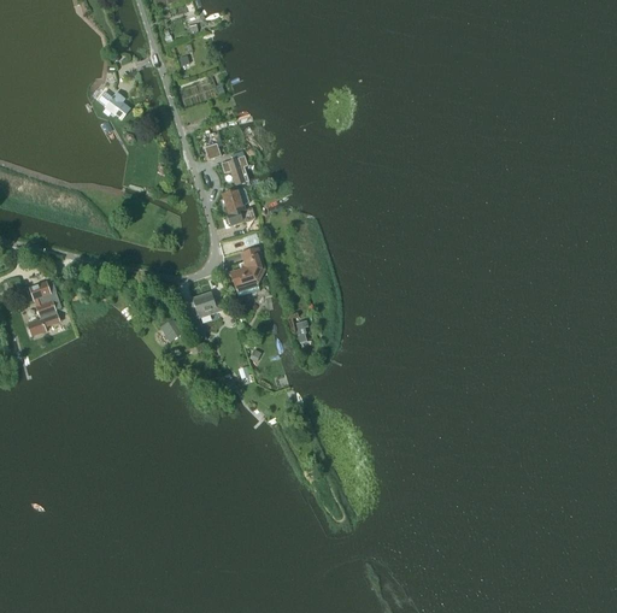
[(197,23),(186,25),(188,33),(198,30),(197,23)]
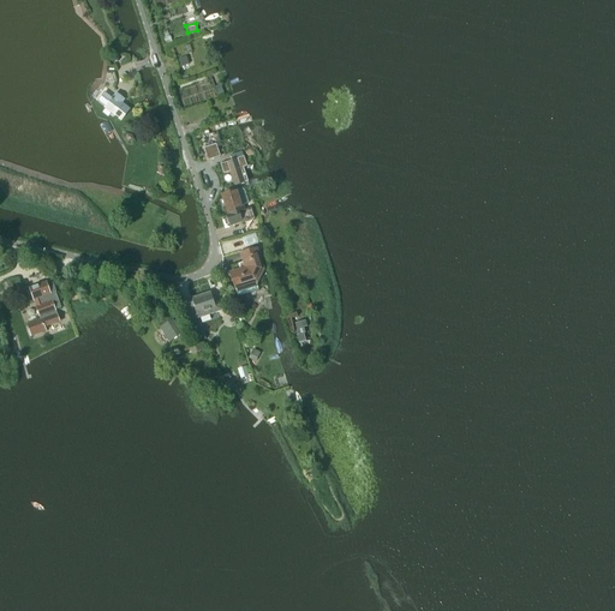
[(121,117),(129,107),(113,95),(111,97),(112,97),(106,105),(121,117)]
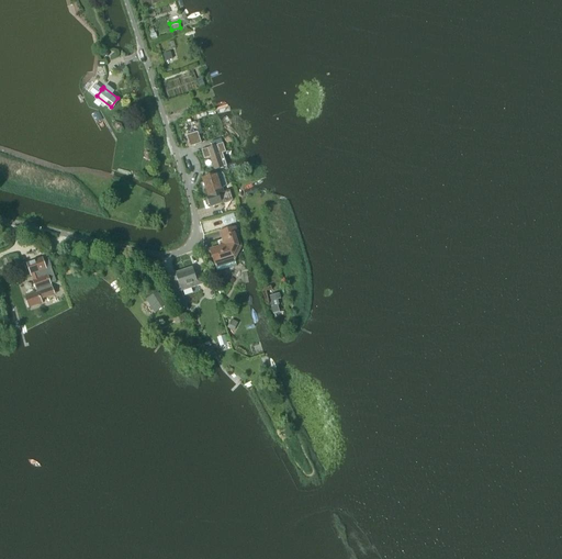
[(201,141),(198,130),(186,133),(189,144),(201,141)]
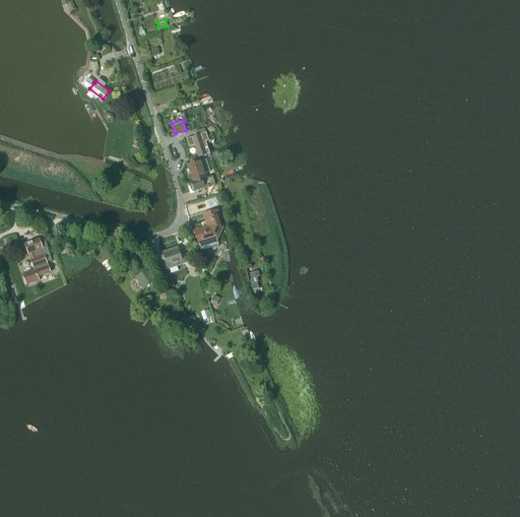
[(207,152),(203,140),(209,138),(206,130),(186,136),(189,145),(194,143),(198,155),(207,152)]
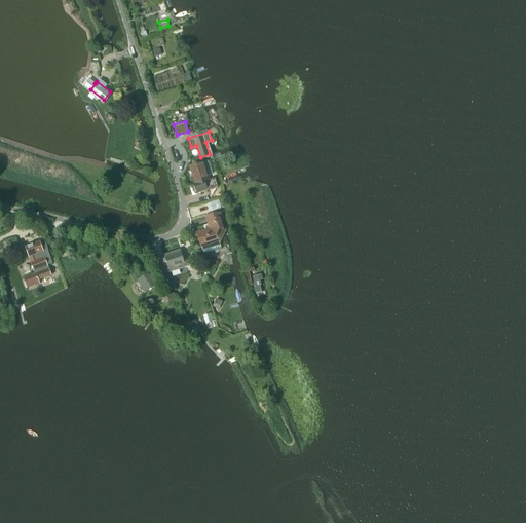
[(195,182),(209,178),(202,160),(190,164),(195,182)]
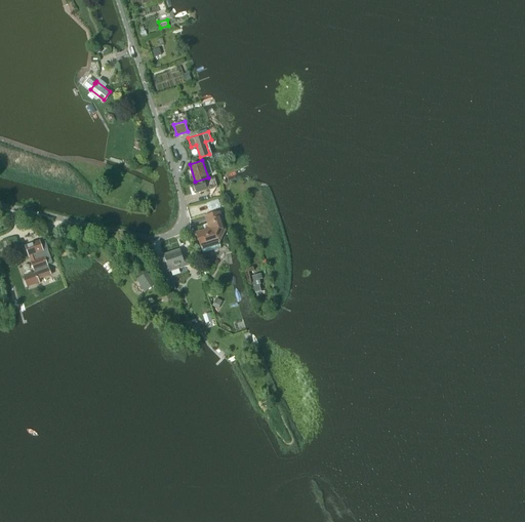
[(196,192),(217,185),(214,175),(208,177),(195,182),(193,183),(196,191),(196,192)]
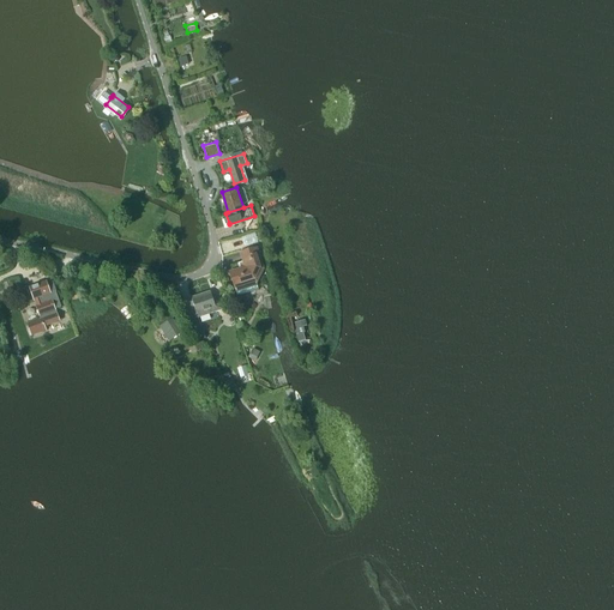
[(256,246),(242,251),(245,258),(238,260),(240,269),(230,271),(234,284),(236,290),(251,285),(250,279),(256,278),(262,266),(256,246)]
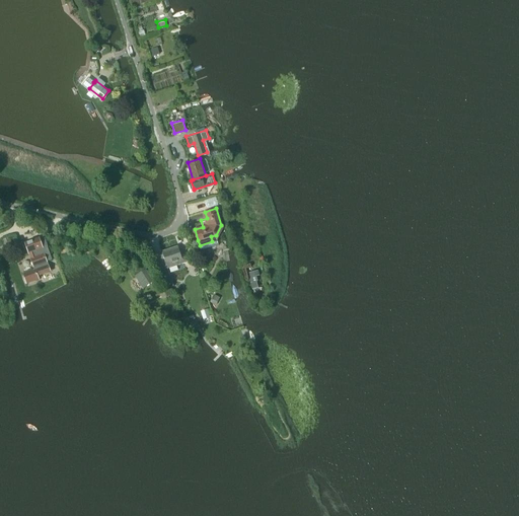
[(12,242),(9,235),(1,237),(4,245),(12,242)]
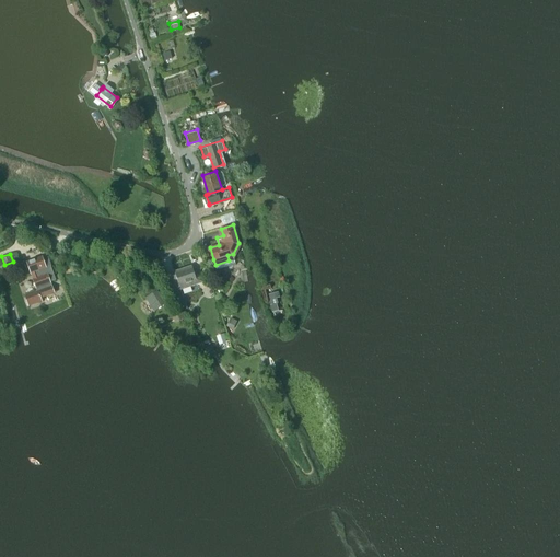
[(50,264),(46,266),(42,255),(27,260),(26,260),(32,273),(34,271),(36,276),(33,277),(32,277),(36,288),(24,292),(28,304),(42,300),(41,297),(54,291),(49,280),(55,278),(53,273),(50,264)]
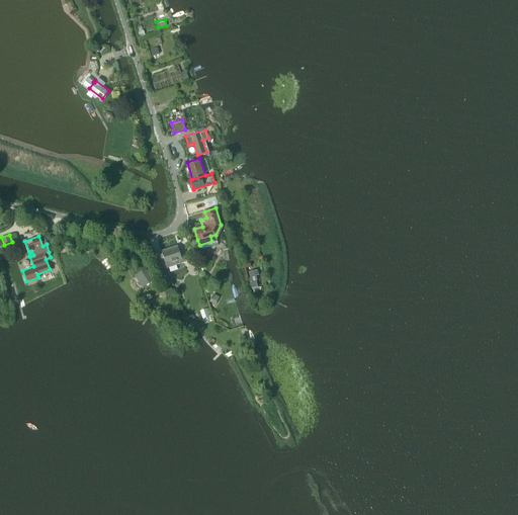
[(181,256),(177,244),(161,249),(162,251),(156,253),(161,268),(187,259),(186,254),(181,256)]
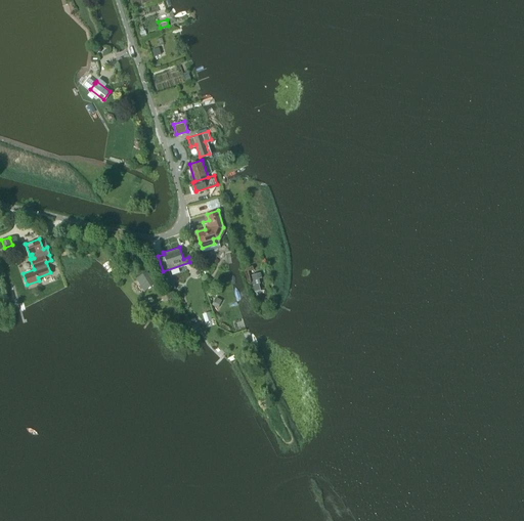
[(144,289),(155,283),(146,270),(136,277),(144,289)]
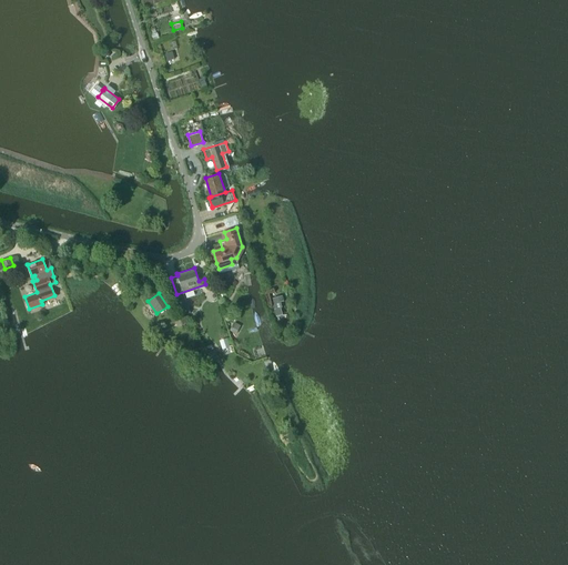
[(274,308),(276,314),(282,313),(281,310),(282,310),(280,300),(283,299),(282,294),(273,296),(275,308),(274,308)]
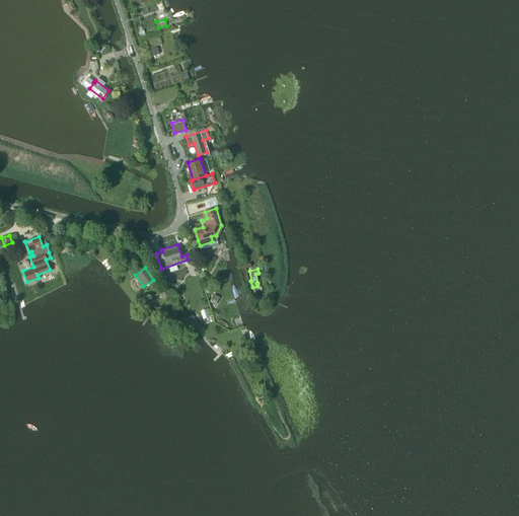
[(163,290),(166,295),(172,291),(169,286),(163,290)]
